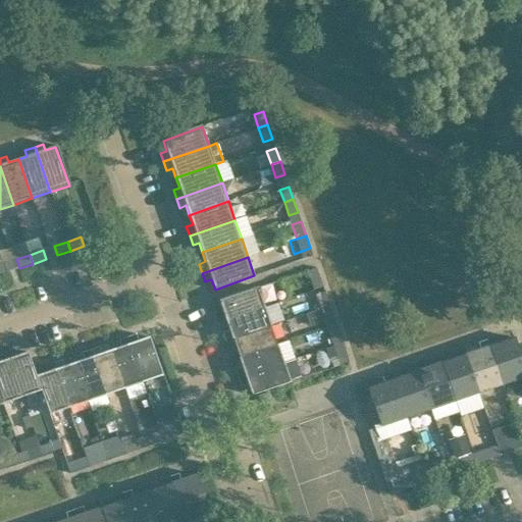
[(5,263),(0,264),(0,274),(8,272),(5,263)]
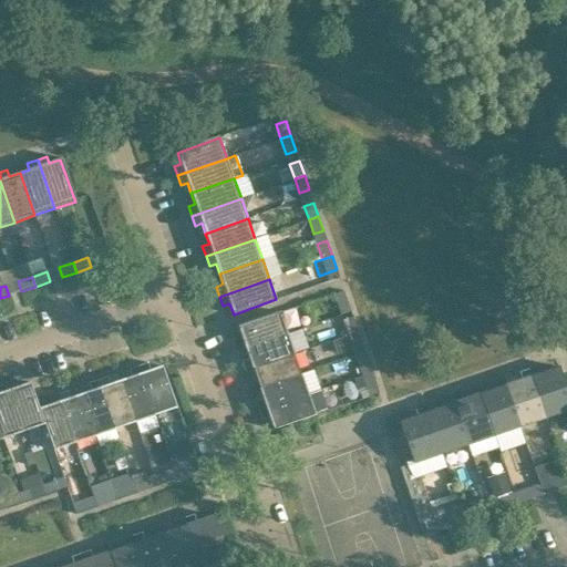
[(349,305),(343,290),(334,294),(340,308),(349,305)]
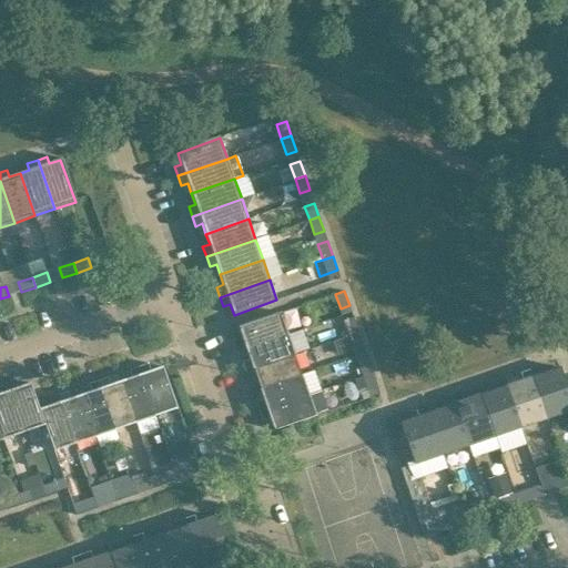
[(288,334),(281,313),(231,330),(235,341),(242,338),(246,348),(288,334)]
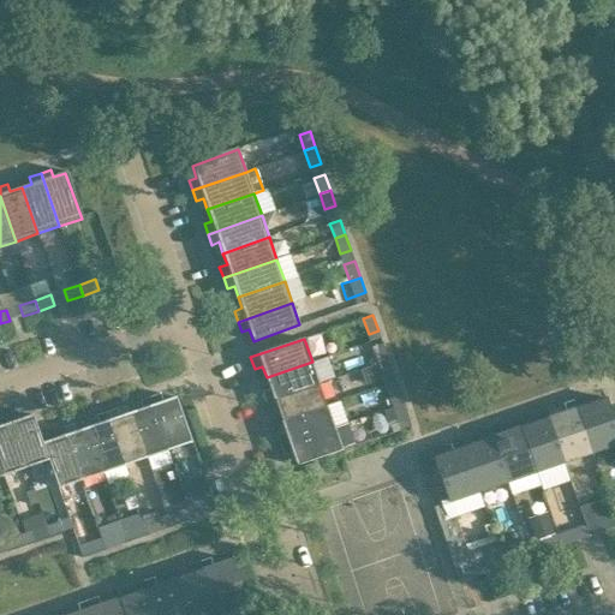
[(388,359),(383,344),(372,347),(378,363),(388,359)]
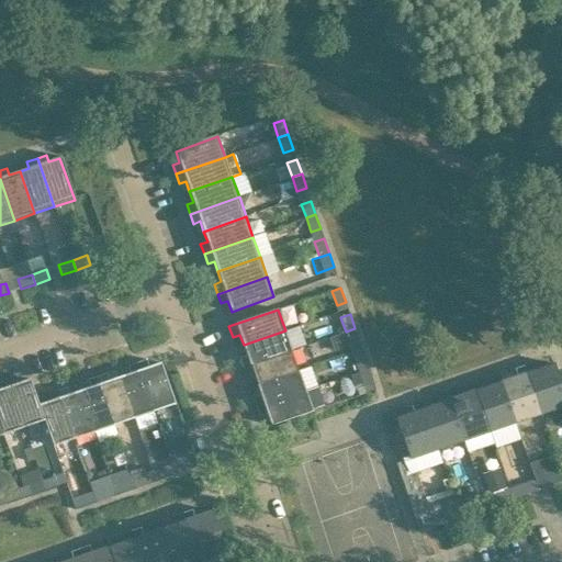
[(361,348),(355,328),(346,332),(336,335),(340,348),(350,345),(352,351),(361,348)]
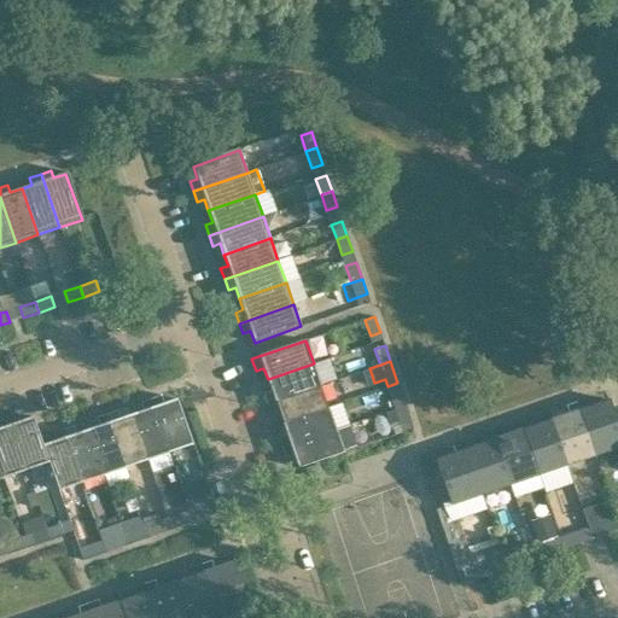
[(268,403),(321,385),(314,363),(268,379),(272,391),(264,394),(268,403)]
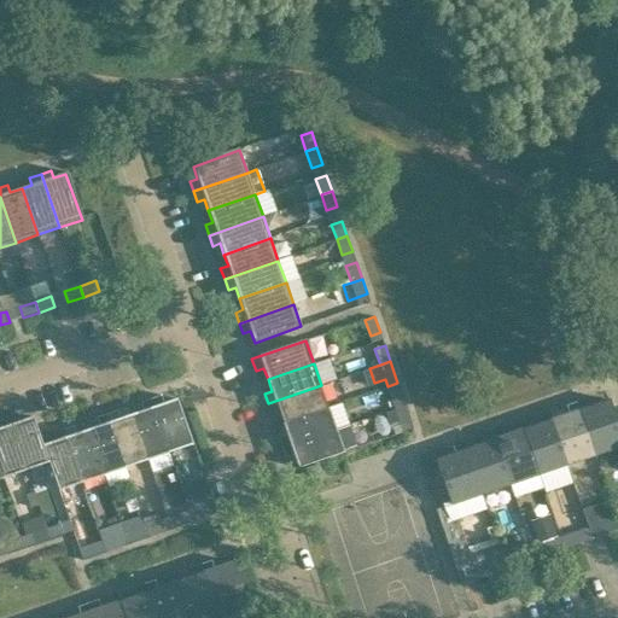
[(283,424),(330,407),(321,385),(268,403),(272,415),(279,413),(283,424)]
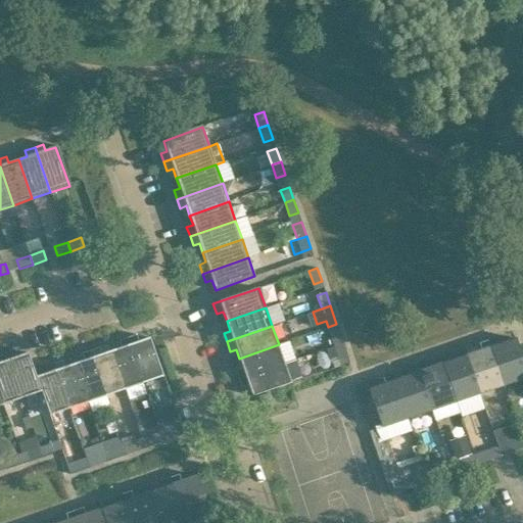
[(343,343),(338,329),(330,332),(334,346),(343,343)]
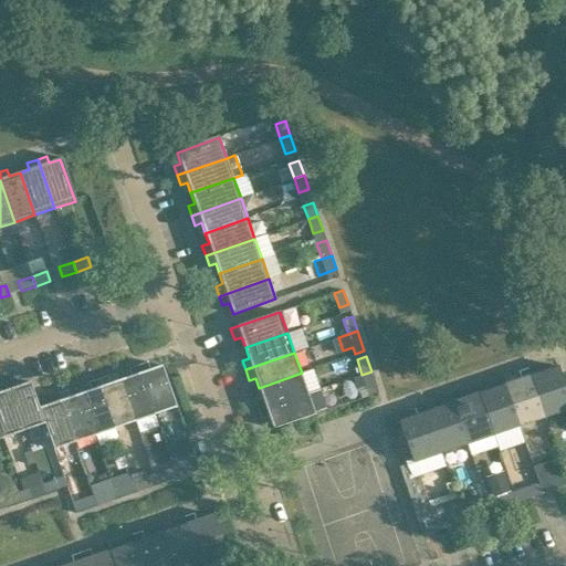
[(150,369),(148,363),(138,366),(156,415),(177,408),(163,365),(150,369)]
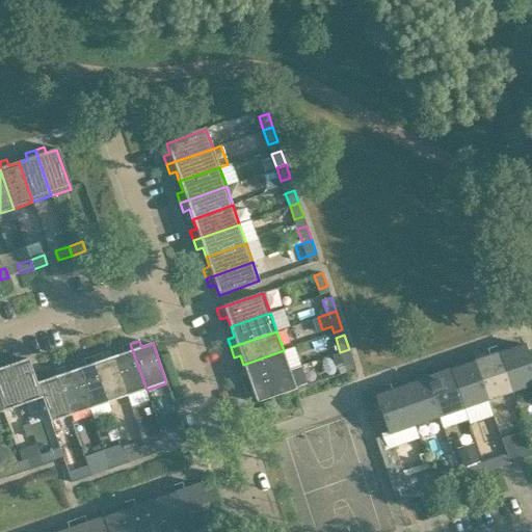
[(530,362),(524,343),(507,349),(505,344),(497,347),(512,393),(531,386),(531,366),(531,362),(530,362)]
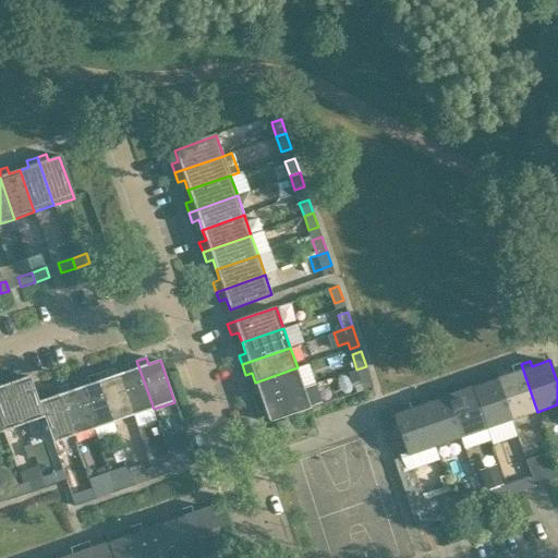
[(154,409),(136,361),(126,364),(130,371),(120,374),(134,416),(154,409)]
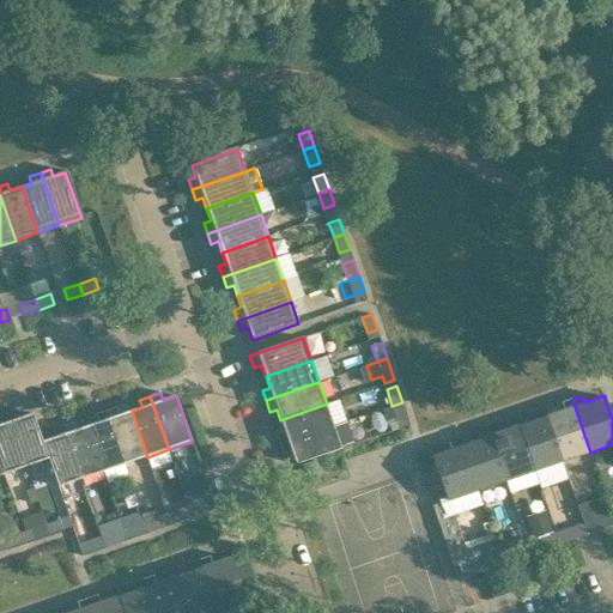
[(590,453),(572,400),(562,404),(564,410),(546,416),(562,462),(590,453)]
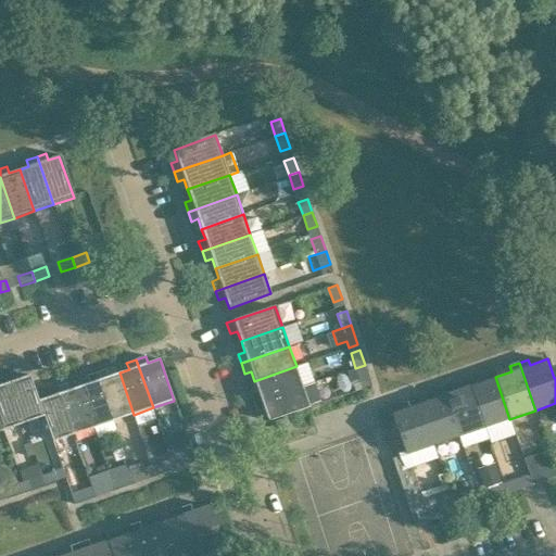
[(370,380),(365,365),(355,368),(361,383),(370,380)]
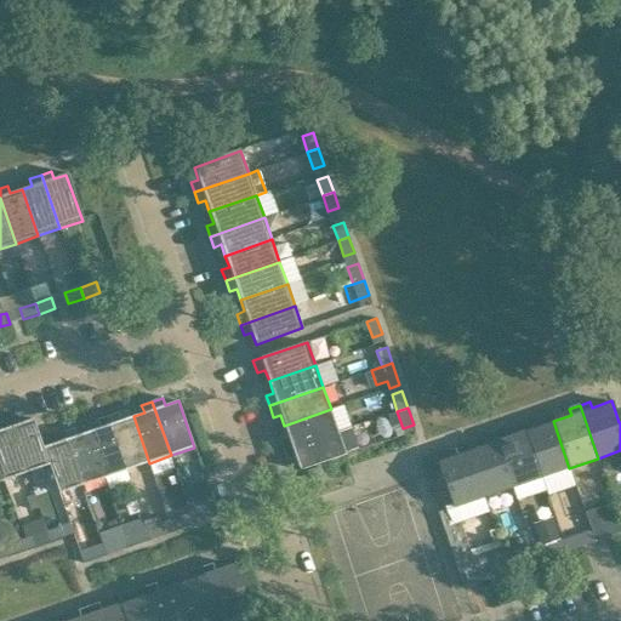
[(284,450),(339,431),(331,409),(284,426),(288,437),(280,439),(284,450)]
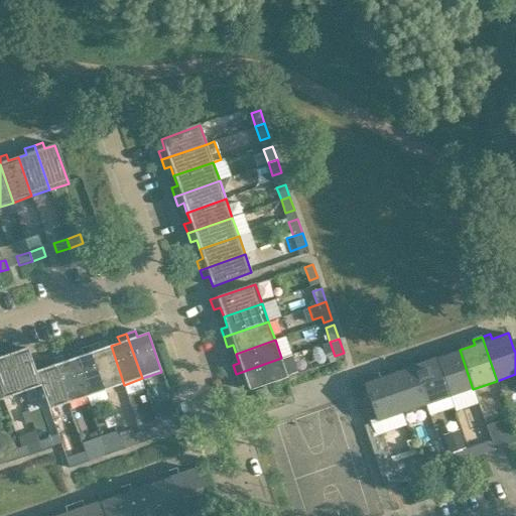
[(124,385),(111,346),(101,349),(99,343),(90,346),(105,391),(124,385)]
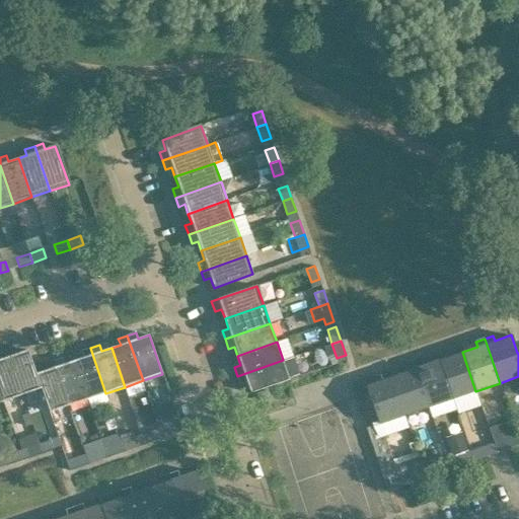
[(41,388),(35,373),(27,350),(17,354),(15,348),(6,351),(21,395),(41,388)]
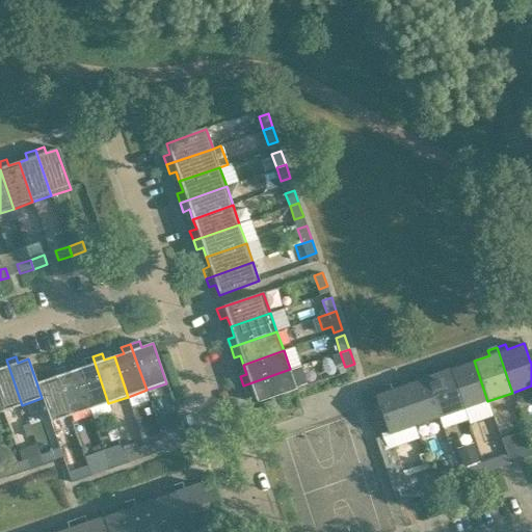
[(108,403),(92,356),(83,360),(85,367),(76,370),(89,409),(108,403)]
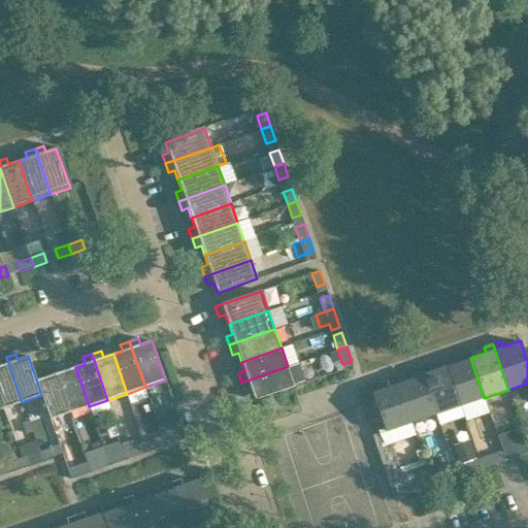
[(22,402),(6,357),(0,358),(0,399),(3,408),(22,402)]
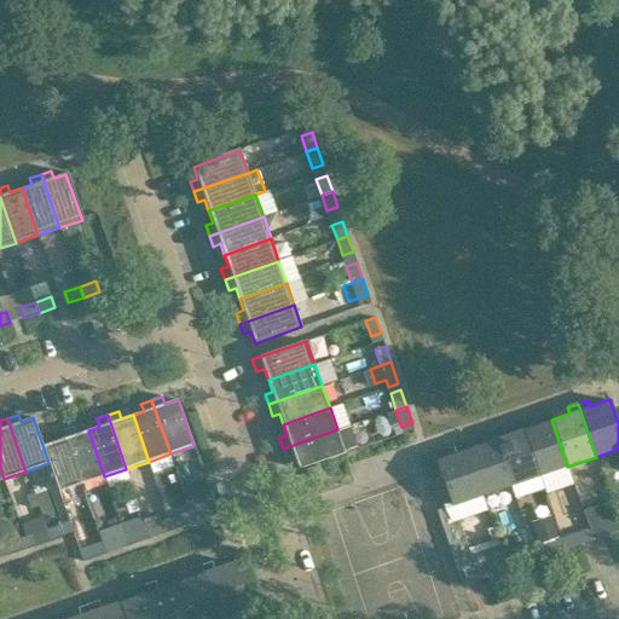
[(567,467),(551,420),(534,426),(532,418),(521,422),(539,476),(567,467)]
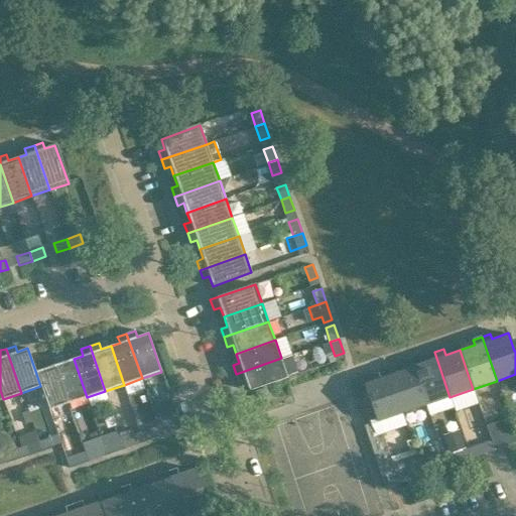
[(449,397),(434,352),(425,355),(427,361),(412,366),(426,405),(449,397)]
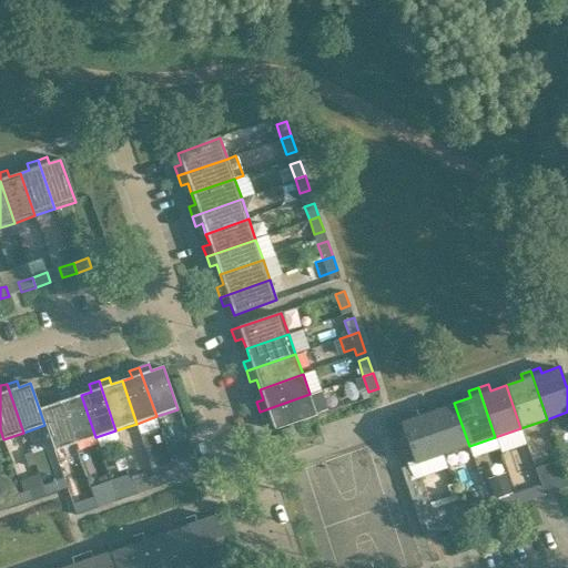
[(95,437),(81,395),(70,398),(68,392),(58,395),(75,444),(95,437)]
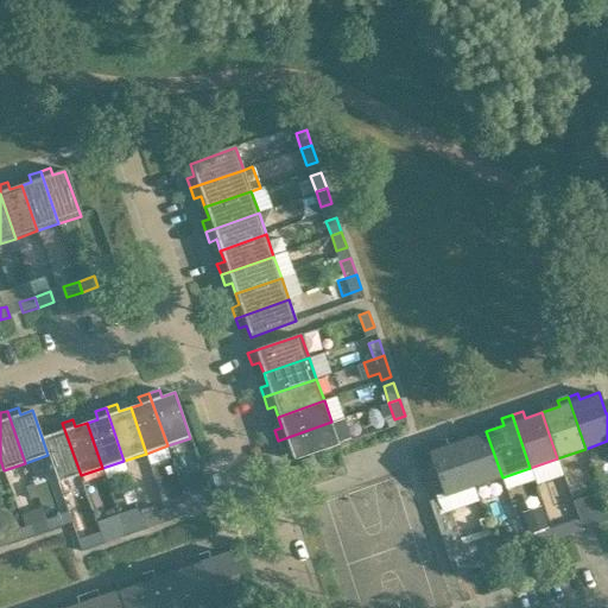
[(293,461),(340,444),(331,422),(278,441),(282,451),(290,449),(293,461)]
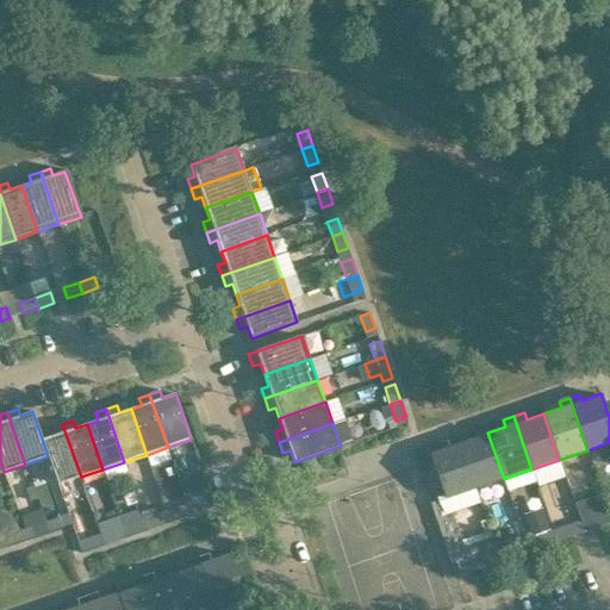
[(81,477),(62,424),(53,428),(55,435),(42,439),(48,456),(58,485),(81,477)]
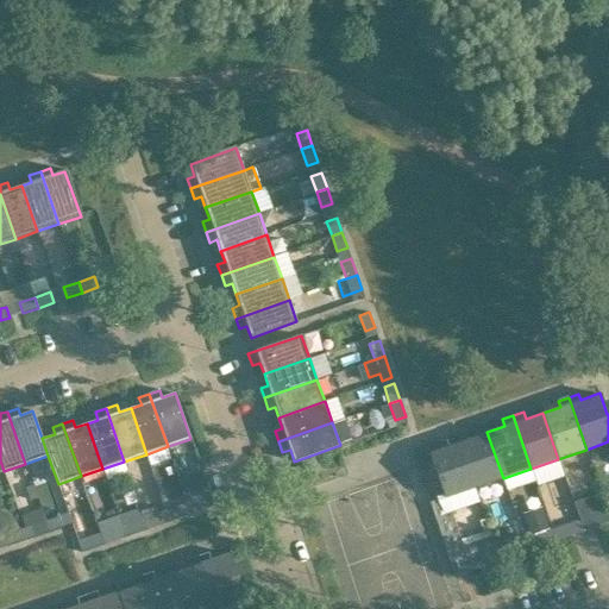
[(503,478),(487,432),(469,438),(466,432),(457,435),(475,488),(503,478)]
